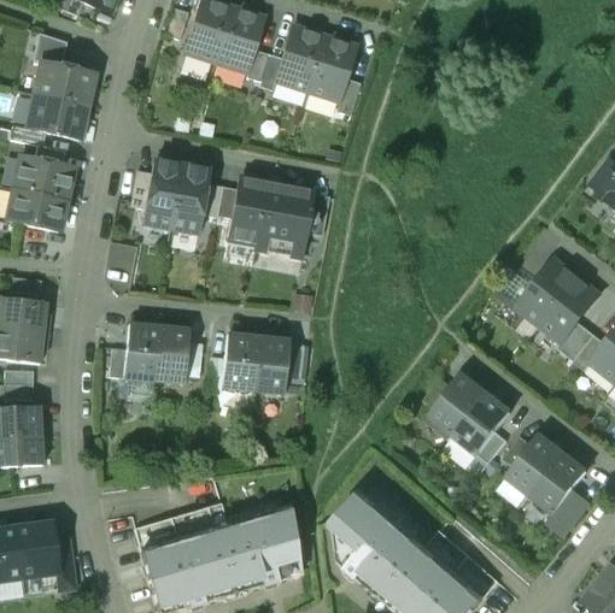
[(85,1),(81,0),(53,0),(52,4),(80,15),(85,1)]
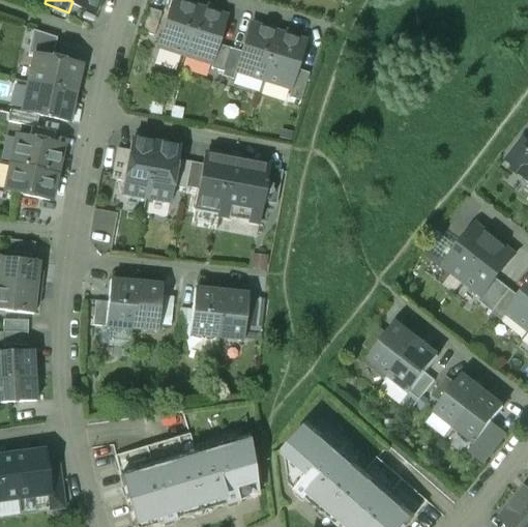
[(69,0),(72,1),(95,10),(99,0),(69,0)]
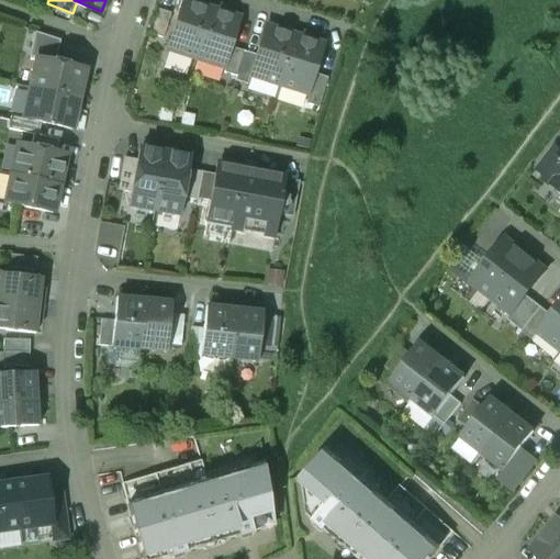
[(214,6),(196,0),(182,0),(168,47),(198,56),(214,6)]
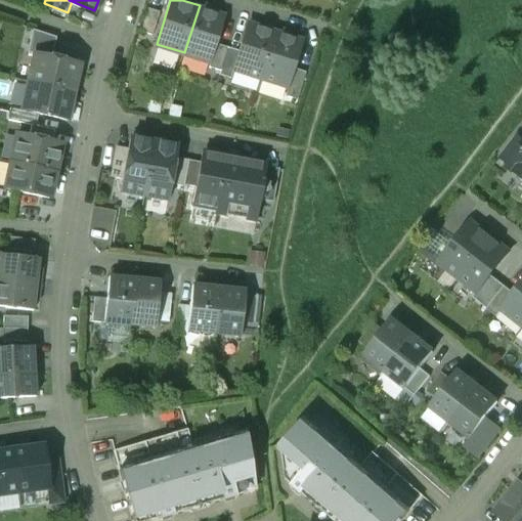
[(226,14),(200,5),(184,52),(212,60),(218,41),(226,14)]
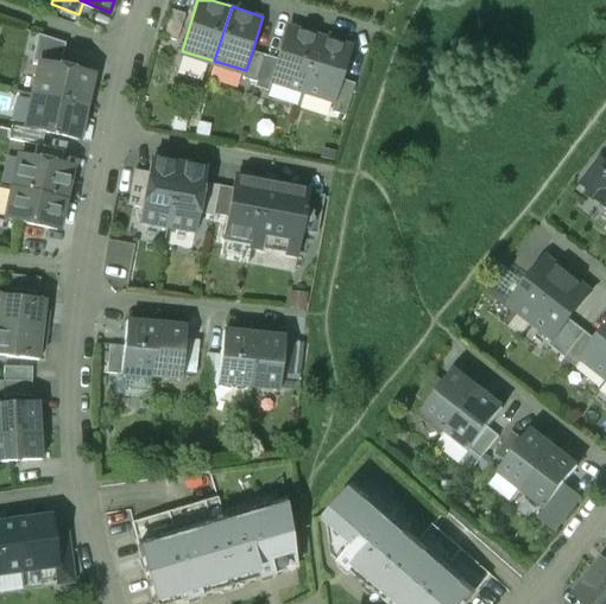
[(188,11),(174,7),(165,33),(178,38),(188,11)]
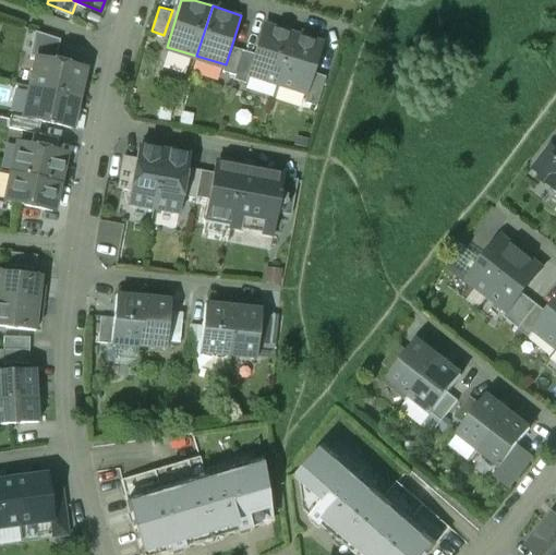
[(257,52),(251,73),(279,82),(295,32),(266,23),(257,52)]
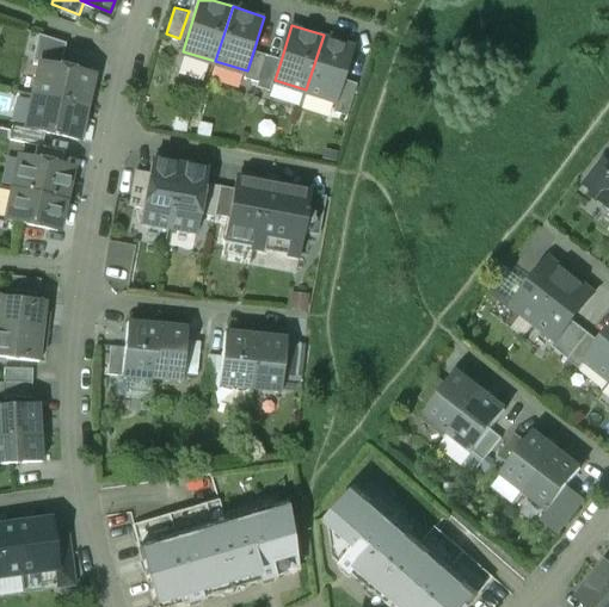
[(68,41),(40,32),(34,59),(43,61),(62,66),(68,41)]
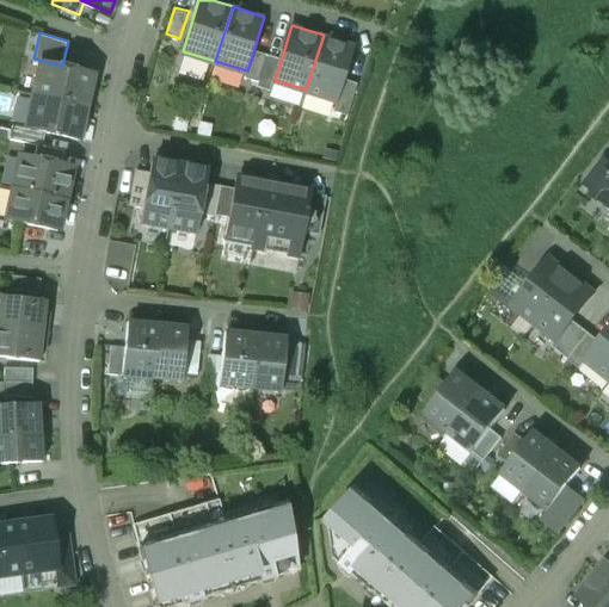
[(355,45),(324,35),(306,90),(338,100),(345,76),(355,45)]
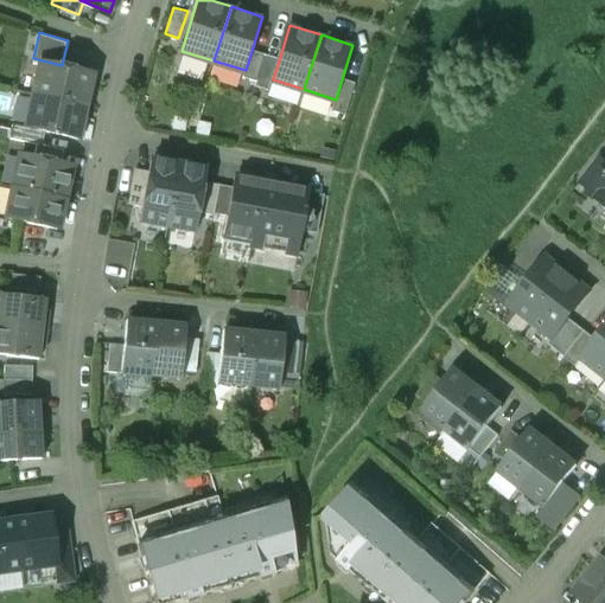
[(266,52),(253,47),(246,70),(244,75),(258,79),(266,52)]
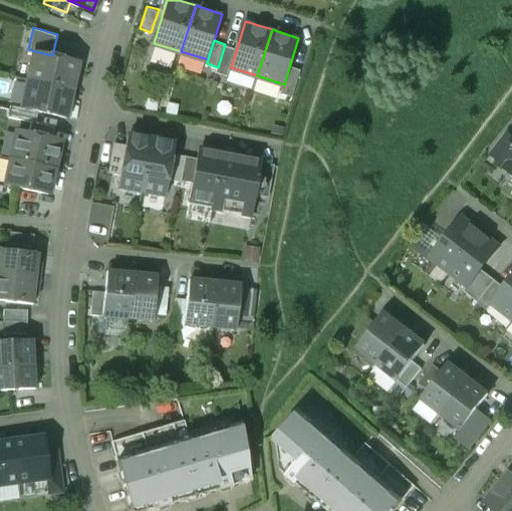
[(237,48),(225,44),(218,67),(217,71),(228,74),(231,67),(237,48)]
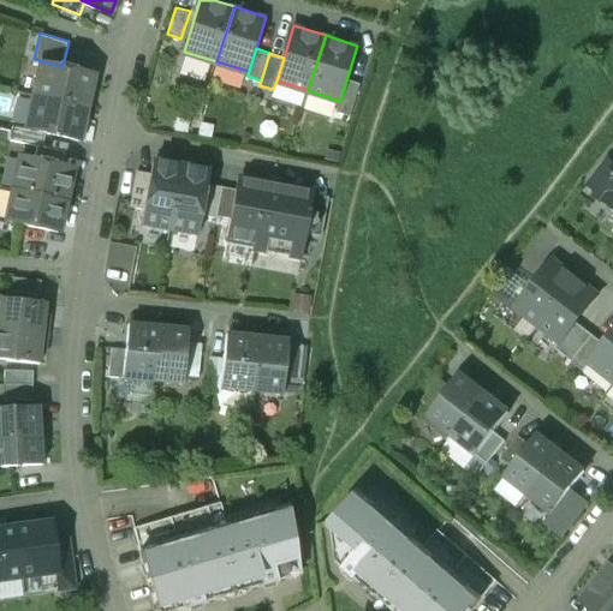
[(63,66),(43,61),(36,94),(88,106),(95,73),(63,66)]
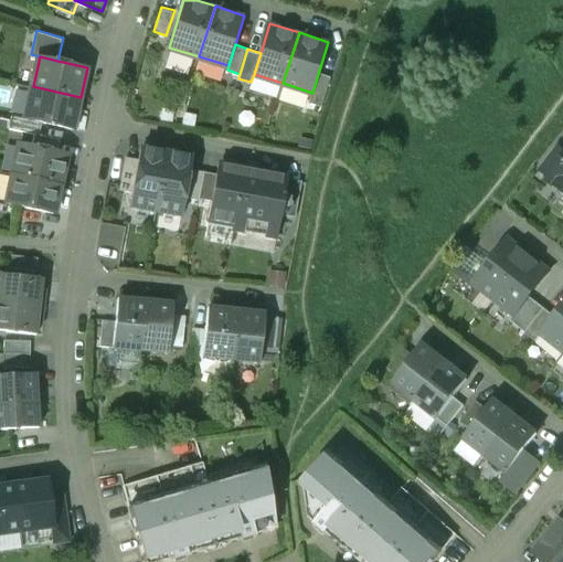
[(312,93),(310,101),(322,105),(331,75),(319,71),(312,93)]
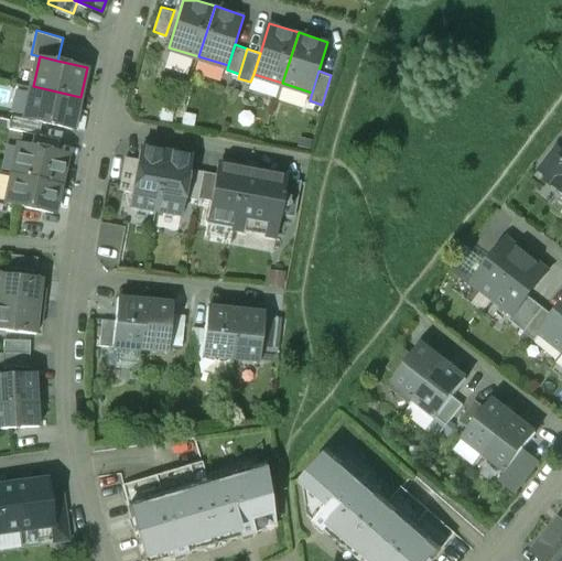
[(80,97),(33,86),(25,117),(43,120),(74,127),(80,97)]
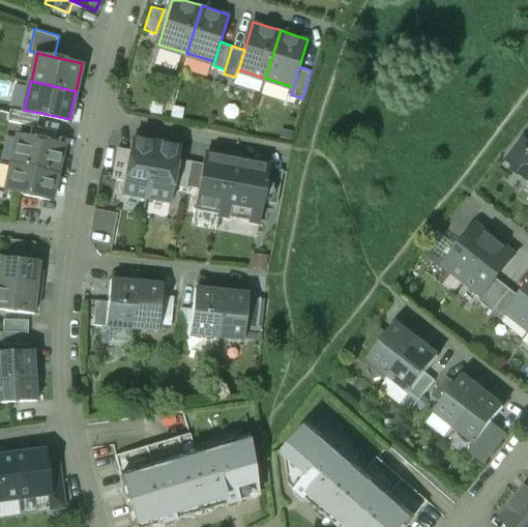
[(24,110),(11,107),(9,119),(33,124),(37,125),(40,113),(24,110)]
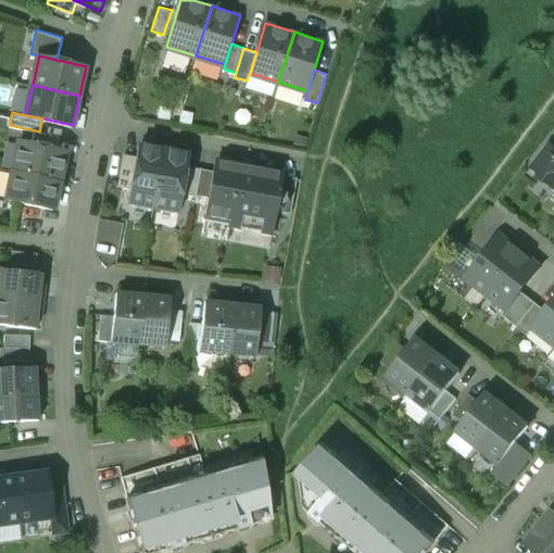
[(39,132),(35,130),(32,143),(58,149),(60,136),(39,132)]
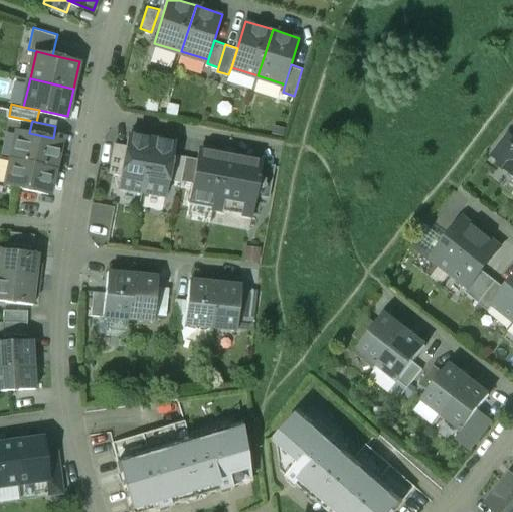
[(290,129),(276,123),(272,133),(286,139),(290,129)]
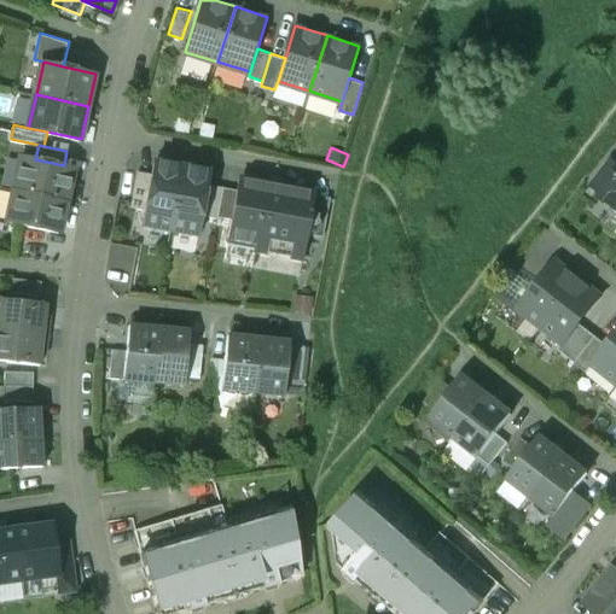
[(615,157),(611,155),(590,183),(602,192),(615,174),(615,157)]
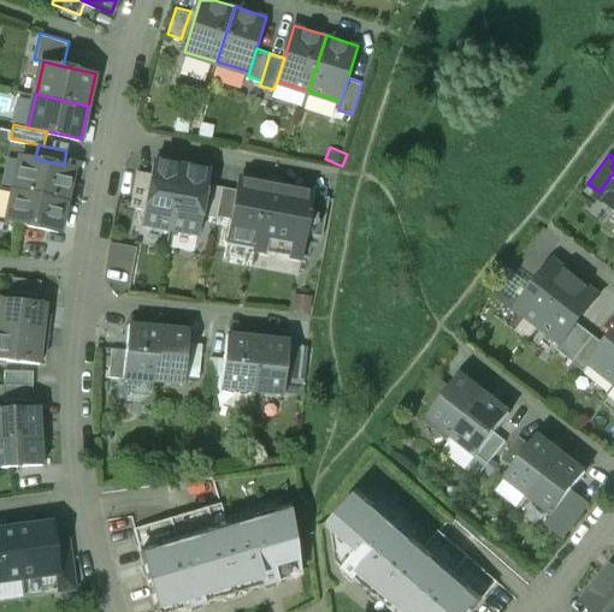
[(35,159),(22,155),(15,189),(66,200),(74,167),(64,165),(35,159)]
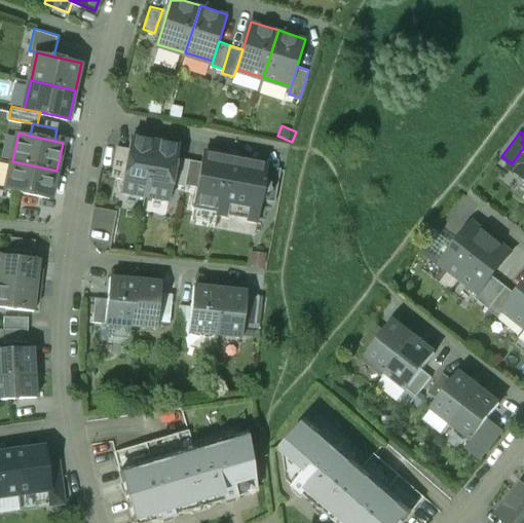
[(156,141),(132,137),(129,147),(124,178),(122,189),(146,193),(156,141)]
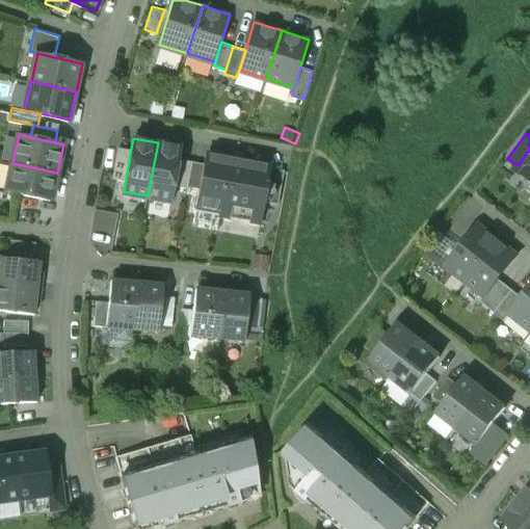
[(182,148),(158,142),(148,195),(173,201),(176,184),(180,158),(182,148)]
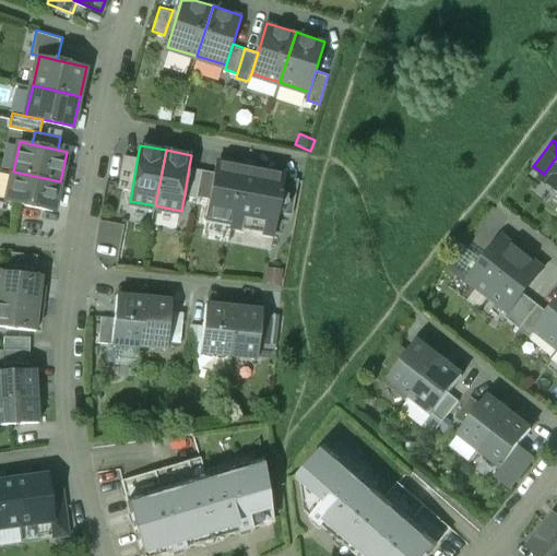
[(138,156),(126,154),(119,186),(132,189),(138,156)]
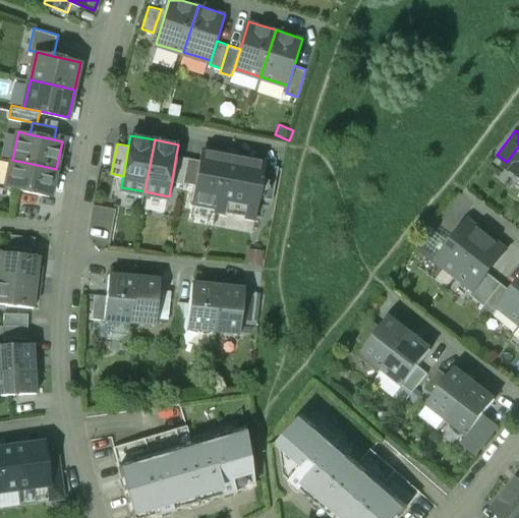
[(518,147),(507,162),(506,163),(518,172),(518,147)]
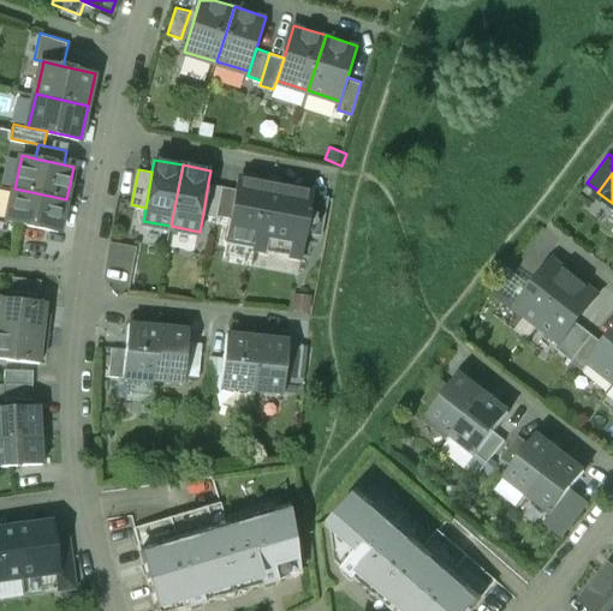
[(267,181),(239,175),(237,187),(232,216),(228,237),(255,243),(256,243),(267,181)]
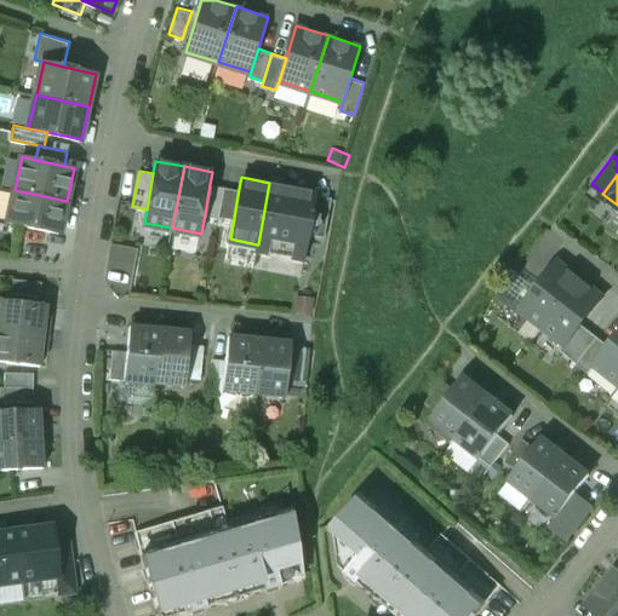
[(318,191),(269,183),(258,245),(257,245),(257,249),(305,258),(309,234),(318,194),(318,191)]
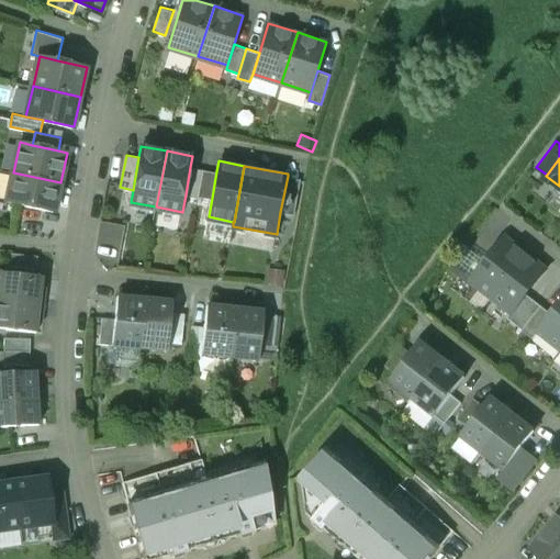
[(203,169),(190,167),(186,194),(199,198),(199,197),(203,169)]
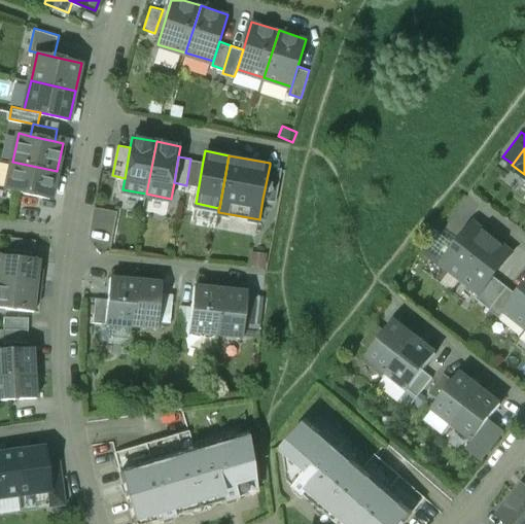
[(203,161),(190,159),(186,184),(199,185),(203,161)]
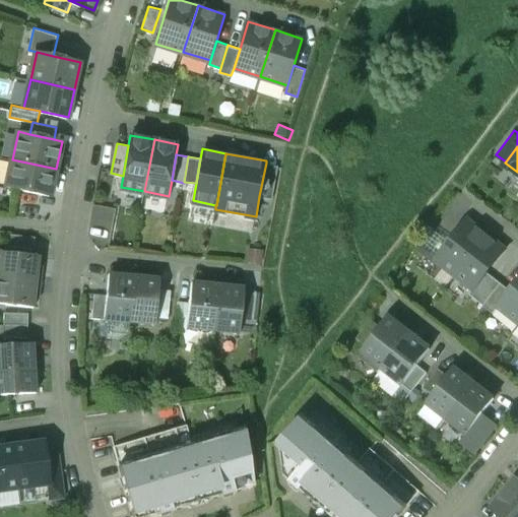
[(56,169),(12,159),(7,185),(51,194),(56,169)]
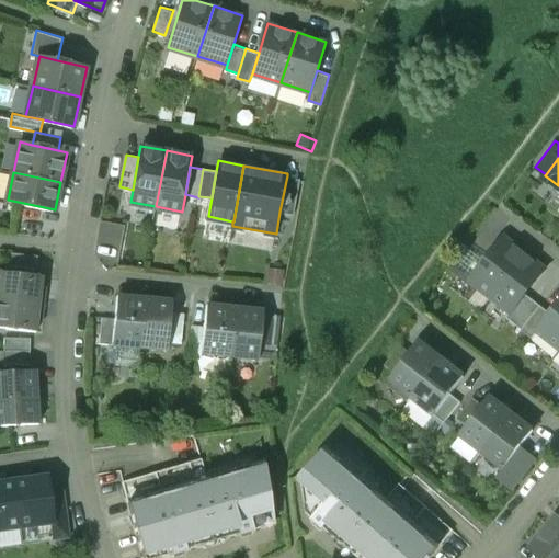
[(300,179),(287,175),(280,212),(294,214),(300,179)]
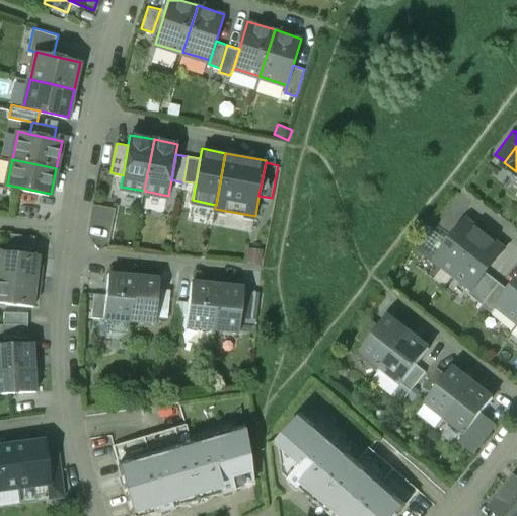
[(467,218),(436,256),(455,272),(486,232),(467,218)]
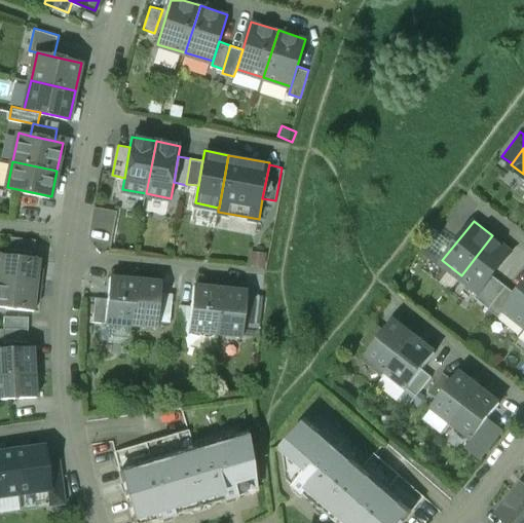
[(36,238),(11,235),(10,248),(35,251),(36,238)]
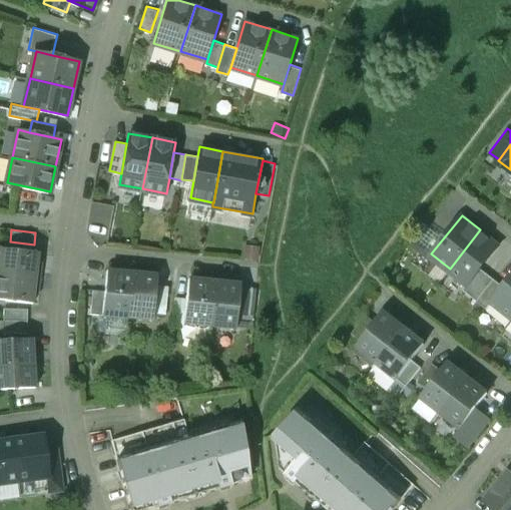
[(480,229),(450,269),(467,283),(468,283),(481,267),(498,244),(480,229)]
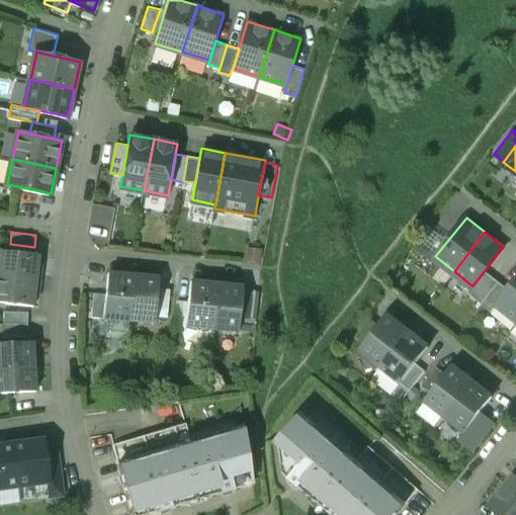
[(39,254),(0,249),(0,275),(41,280),(43,264),(38,263),(39,254)]
